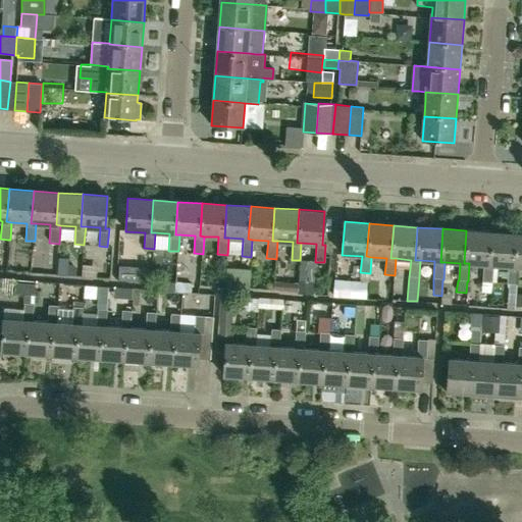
[(488,265),(491,232),(466,230),(464,263),(469,263),(484,265),(482,282),(492,282),(493,265),(488,265)]
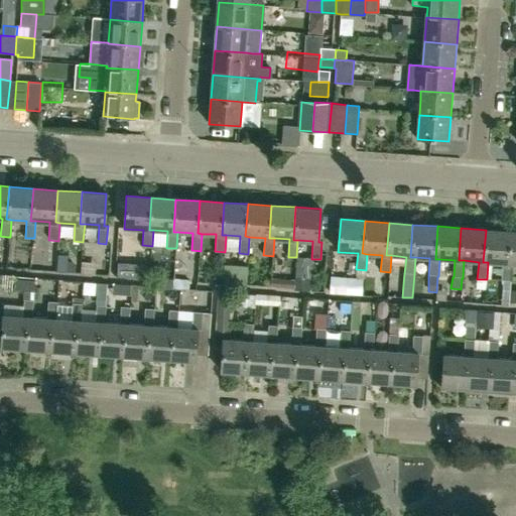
[(507,264),(509,232),(486,230),(483,262),(488,262),(502,263),(501,281),(510,281),(512,264),(507,264)]
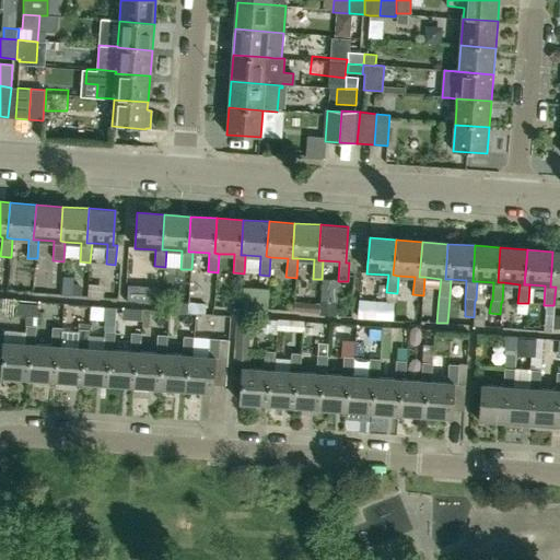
[(550,287),(556,287),(559,287),(559,252),(552,252),(550,287)]
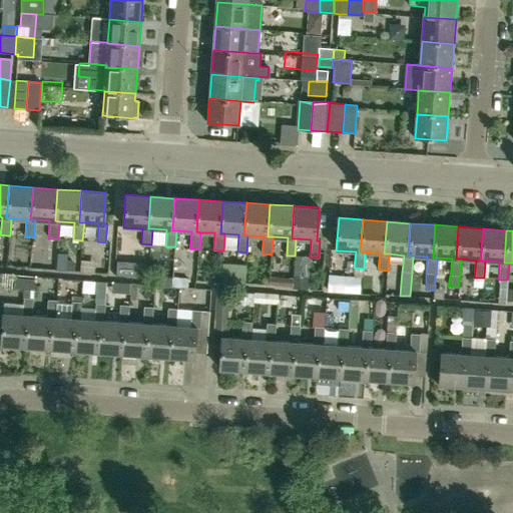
[(131,277),(132,262),(117,261),(116,276),(131,277)]
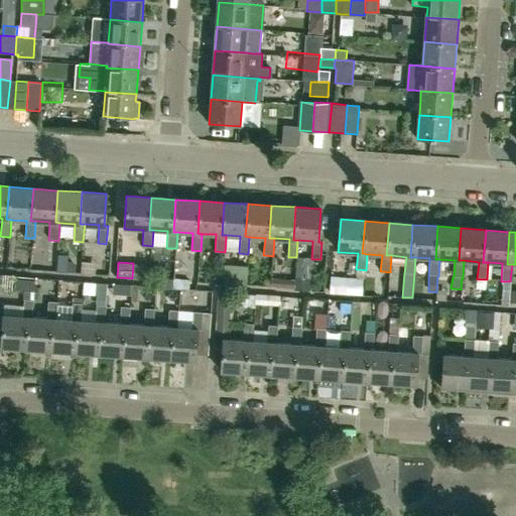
[(246,285),(247,271),(236,270),(235,284),(246,285)]
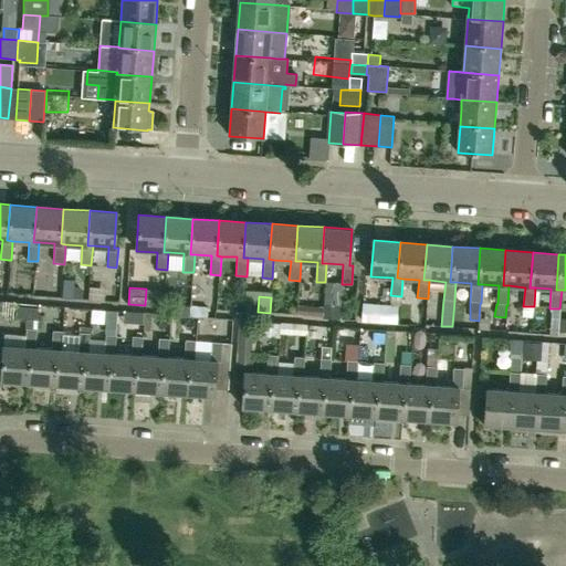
[(381,305),(380,322),(397,324),(398,307),(398,306),(390,305),(381,305)]
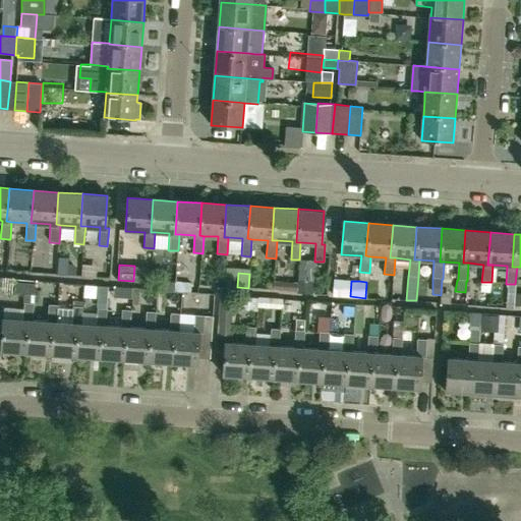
[(34,294),(35,283),(15,282),(14,292),(15,292),(33,294),(34,294)]
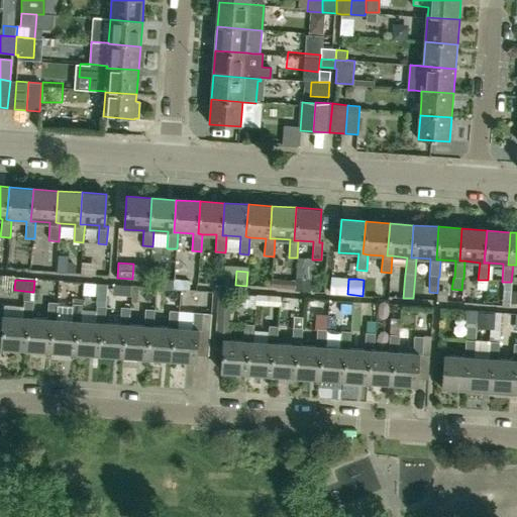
[(131,286),(122,285),(121,295),(130,296),(131,286)]
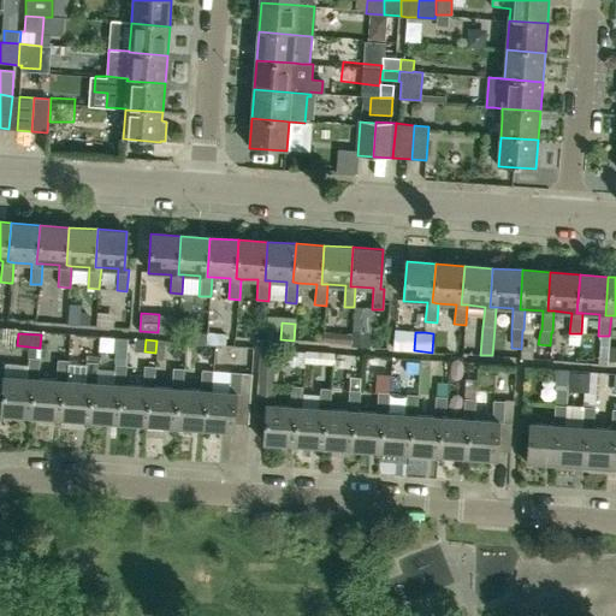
[(286,347),(288,362),(311,361),(309,347),(286,347)]
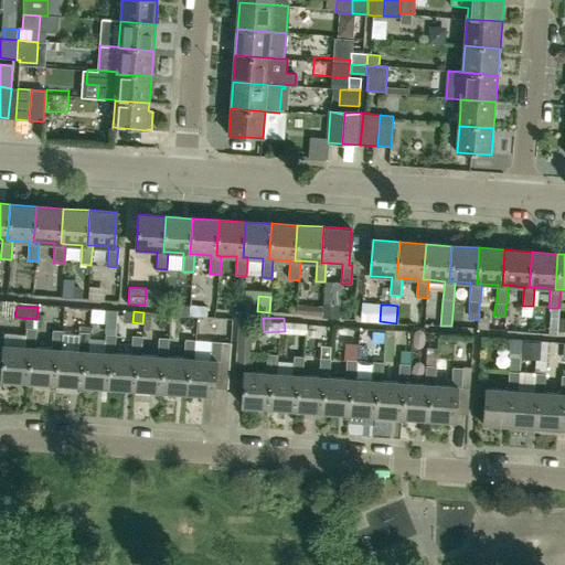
[(251,366),(255,321),(242,320),(237,365),(251,366)]
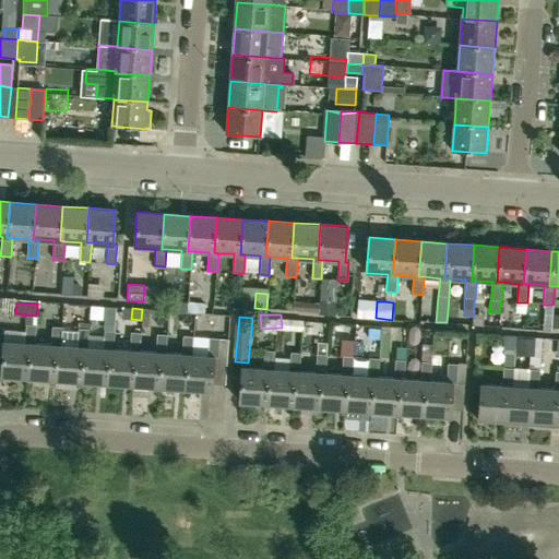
[(28,345),(34,345),(35,326),(25,325),(24,344),(2,343),(0,376),(0,377),(26,380),(28,345)]
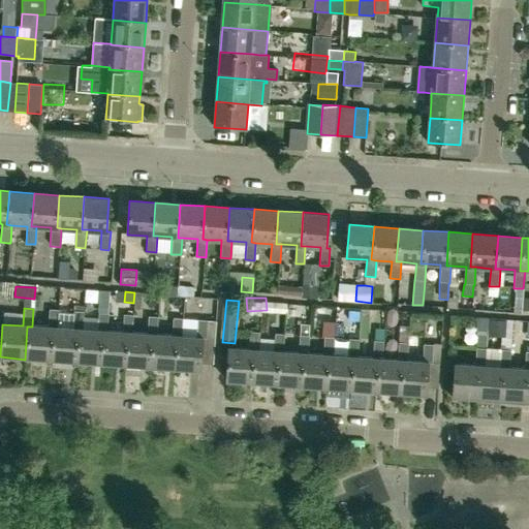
[(47,328),(32,327),(27,327),(25,360),(50,361),(52,328),(57,329),(58,311),(50,310),(49,310),(47,328)]
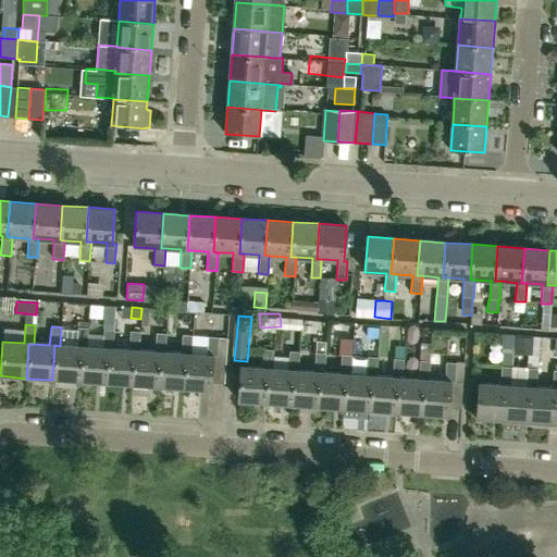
[(82,348),(86,348),(87,329),(77,329),(75,347),(60,346),(54,345),(52,380),(78,382),(82,348)]
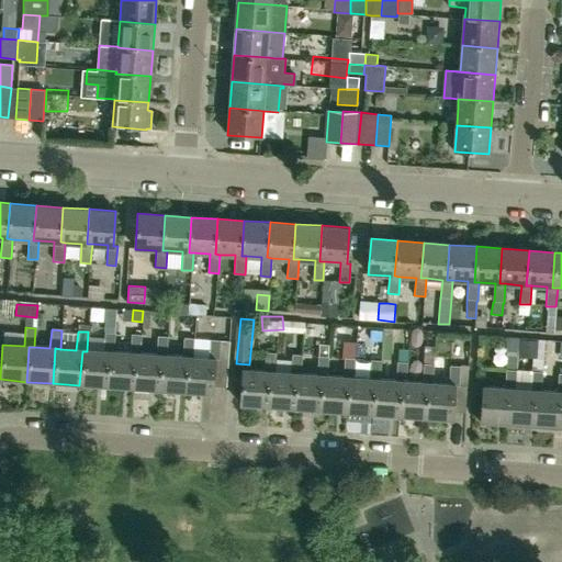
[(374,379),(372,415),(398,416),(401,380),(405,381),(406,362),(407,362),(409,334),(398,333),(397,362),(396,361),(394,380),(379,379),(374,379)]
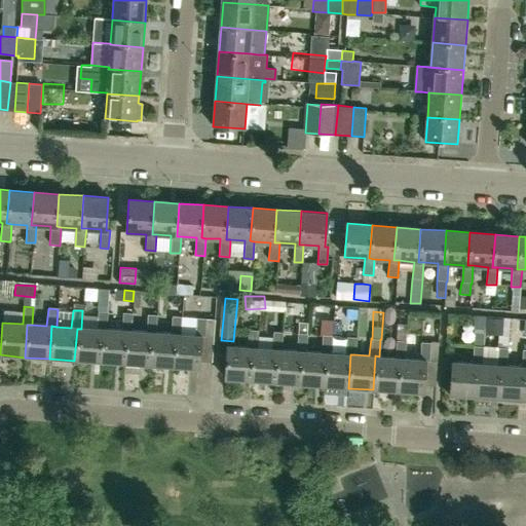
[(102,330),(106,331),(107,312),(98,312),(97,330),(81,329),(77,329),(74,361),(100,363),(102,330)]
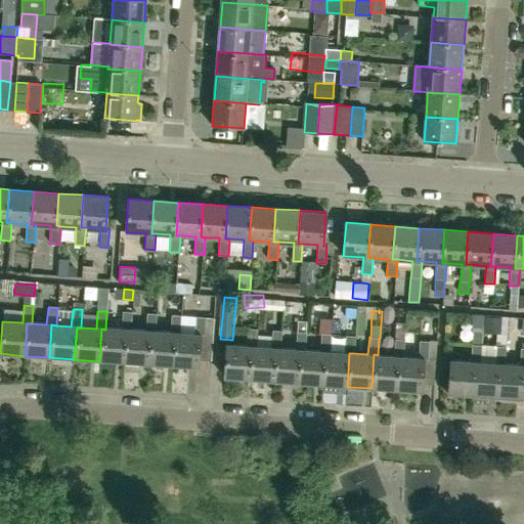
[(126,331),(130,331),(131,313),(121,312),(119,331),(105,330),(101,329),(99,361),(124,362),(126,331)]
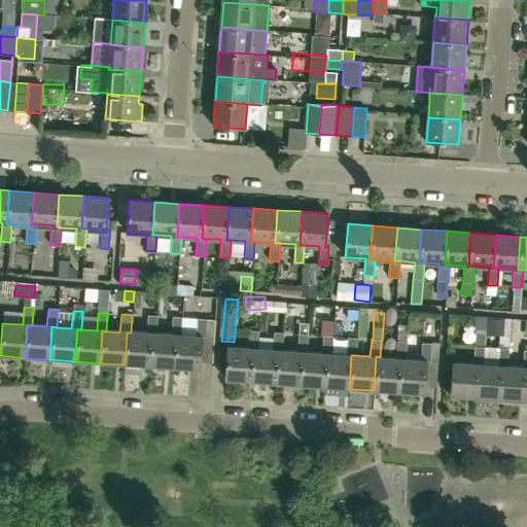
[(151,335),(155,335),(156,317),(147,316),(146,334),(131,332),(127,332),(125,364),(149,366),(151,335)]
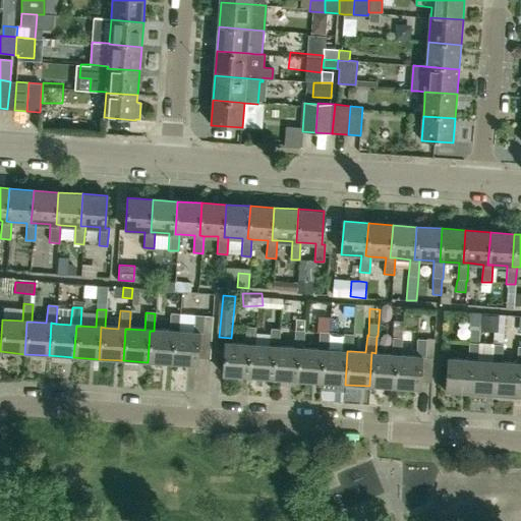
[(480,313),(470,312),(469,343),(477,344),(478,344),(480,313)]
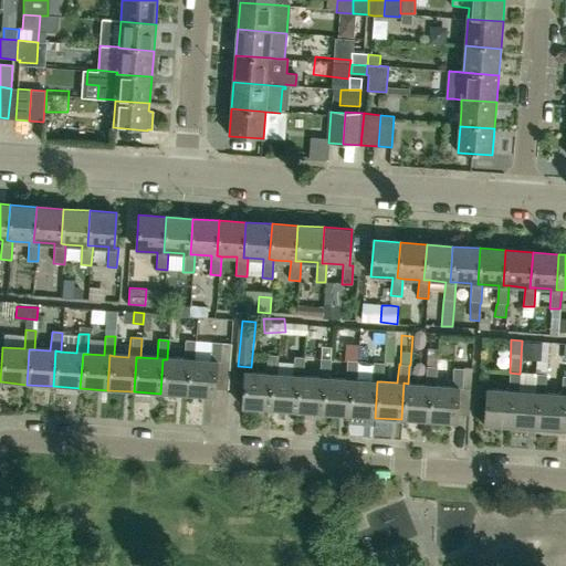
[(163,359),(160,394),(187,396),(189,362),(194,362),(195,342),(185,342),(184,360),(167,359),(163,359)]
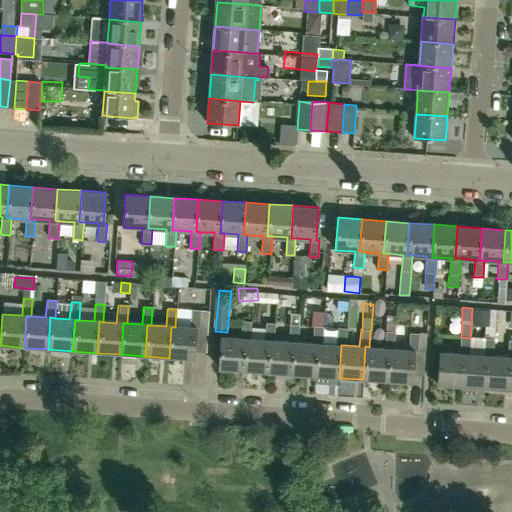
[(190,328),(175,327),(171,327),(169,358),(193,359),(195,330),(208,331),(209,311),(200,311),(191,310),(190,328)]
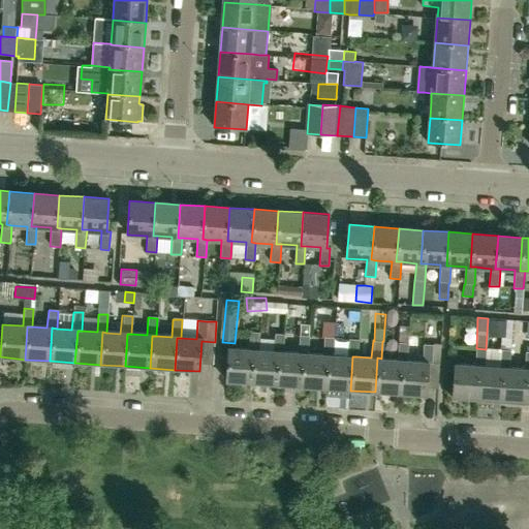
[(402,360),(406,361),(408,325),(399,325),(397,360),(381,359),(377,358),(375,392),(400,394),(402,360)]
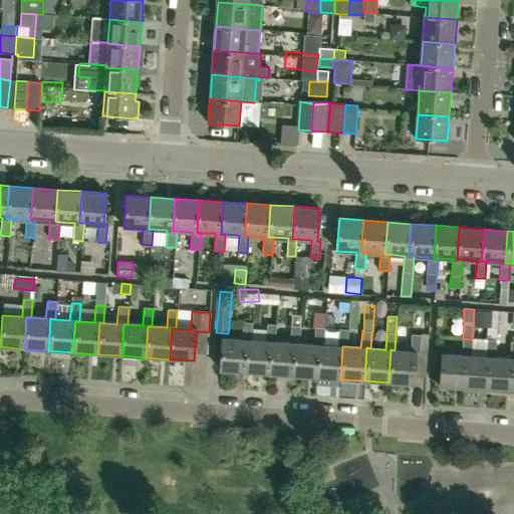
[(219,370),(246,372),(248,338),(250,338),(252,322),(242,322),(240,338),(222,337),(219,370)]
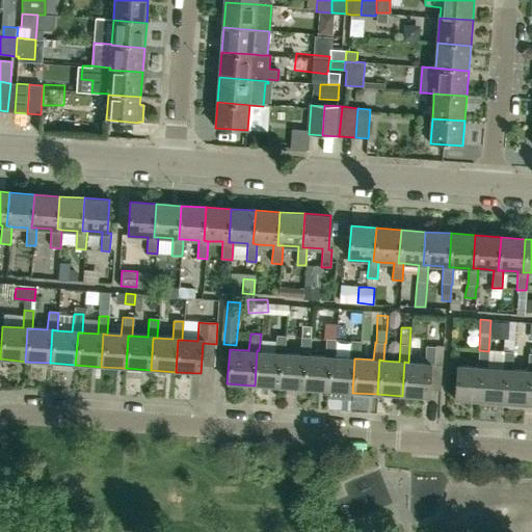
[(257,350),(255,386),(277,388),(280,352),(284,352),(285,336),(275,335),(274,351),(259,350),(257,350)]
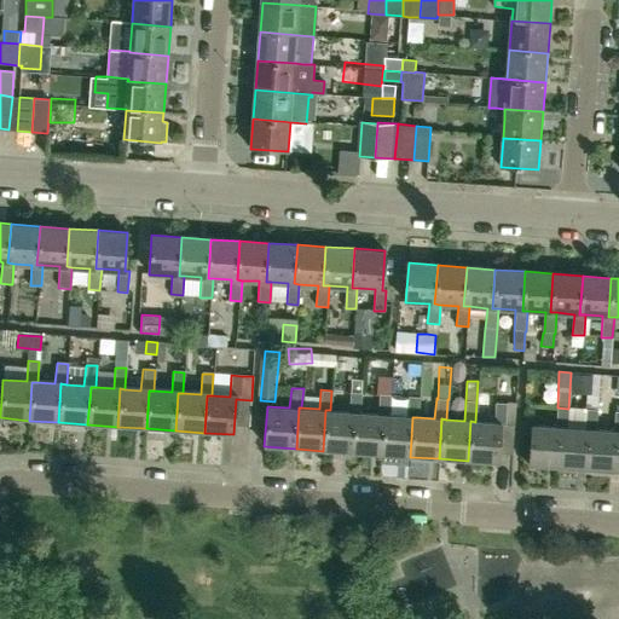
[(352,452),(354,412),(359,412),(360,393),(350,392),(348,411),(330,410),(325,410),(323,451),(352,452)]
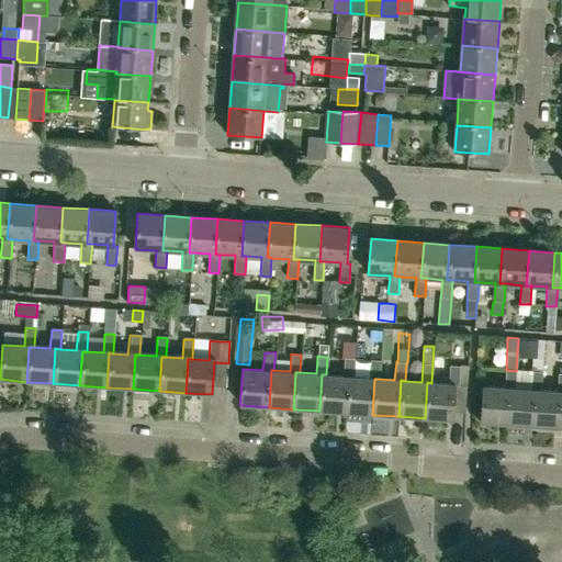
[(322,374),(319,411),(346,413),(348,377),(352,377),(353,359),(345,358),(344,358),(343,375),(326,374),(322,374)]
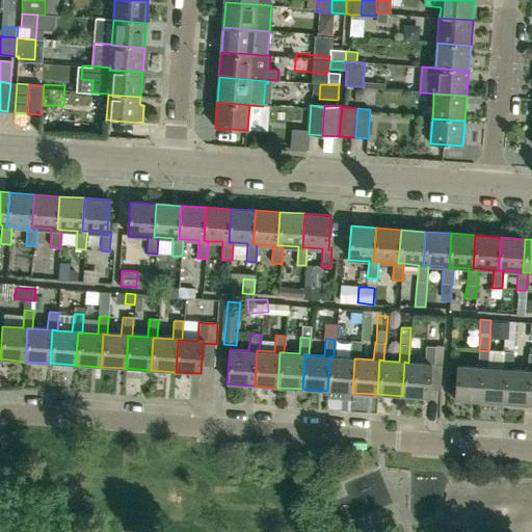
[(352,393),(354,358),(358,358),(360,341),(350,341),(348,357),(334,356),(329,356),(327,391),(352,393)]
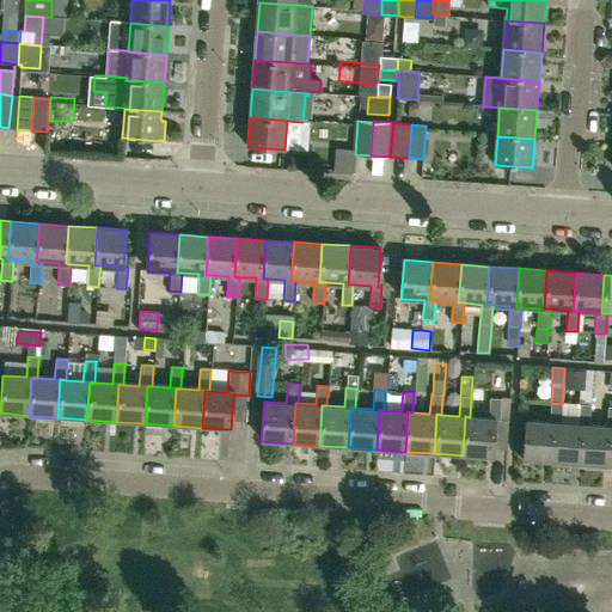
[(465,416),(463,456),(491,458),(495,418),(508,420),(509,401),(489,398),(488,418),(470,417),(465,416)]
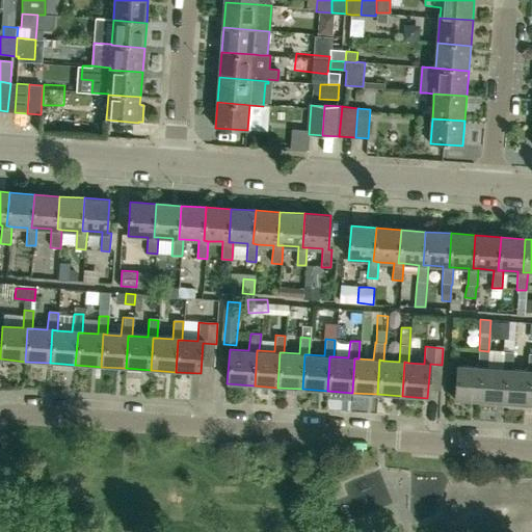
[(483,367),(486,368),(487,351),(479,350),(478,350),(477,368),(457,366),(455,400),(480,402),(483,367)]
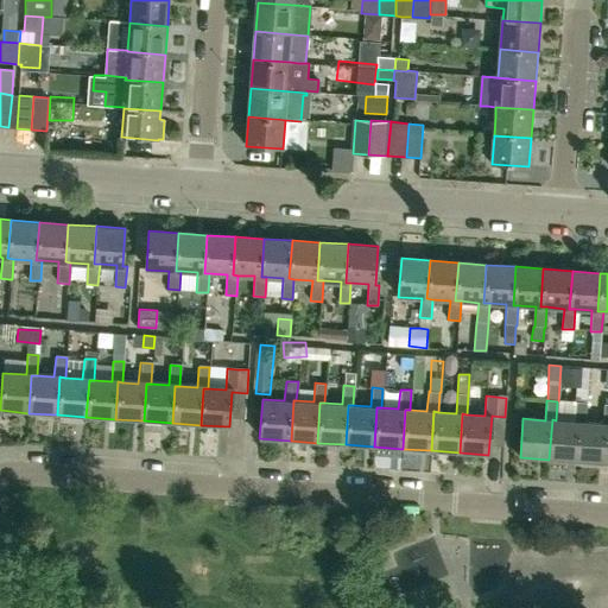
[(580,423),(584,423),(586,404),(575,403),(574,422),(556,420),(552,419),(549,460),(577,462),(580,423)]
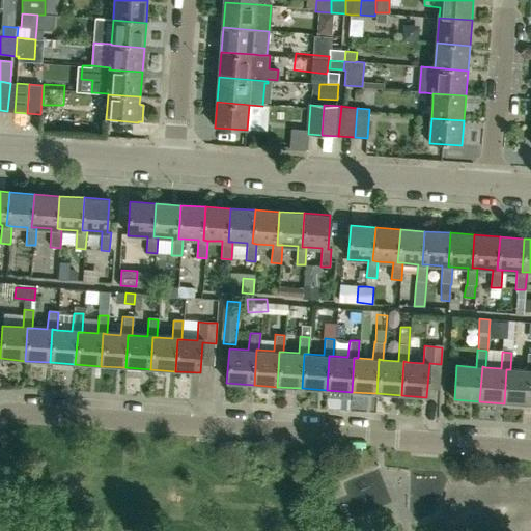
[(530,373),(530,354),(527,354),(526,370),(510,369),(506,369),(504,403),(529,404),(530,373)]
